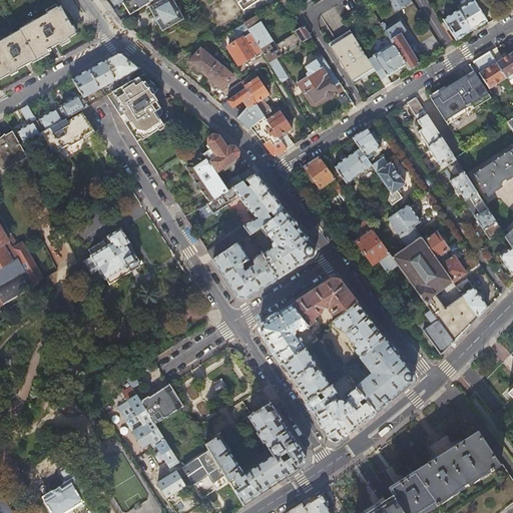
[(119,0),(122,4),(129,15),(147,3),(152,0),(119,0)]
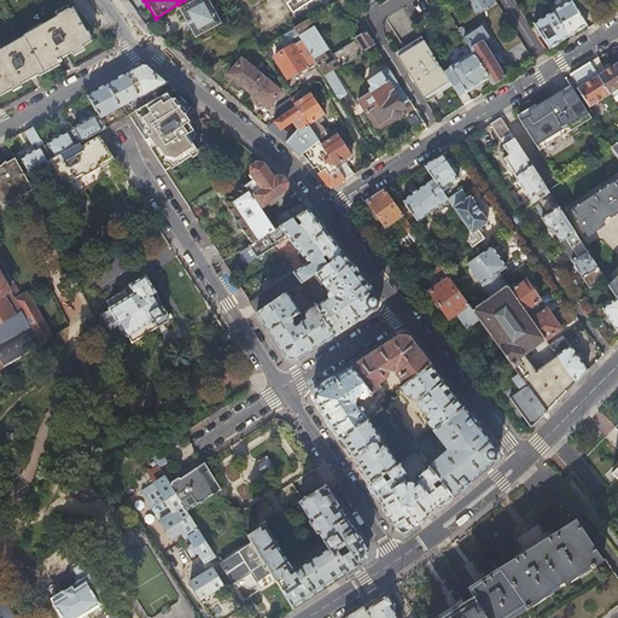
[(181,9),(180,9),(194,36),(220,23),(207,0),(184,0),(186,6),(181,9)]
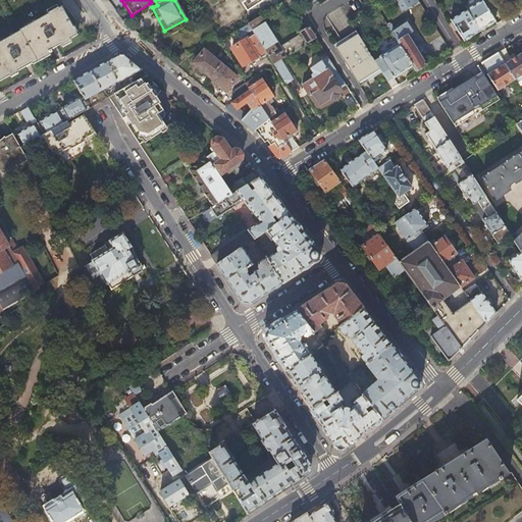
[(255,0),(248,5),(245,0),(242,2),(246,9),(260,0),(255,0)]
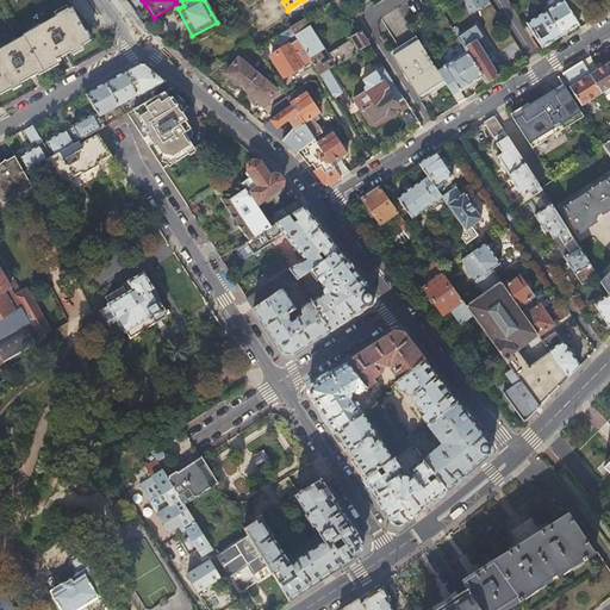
[(338,19),(349,13),(341,0),(336,0),(329,5),(338,19)]
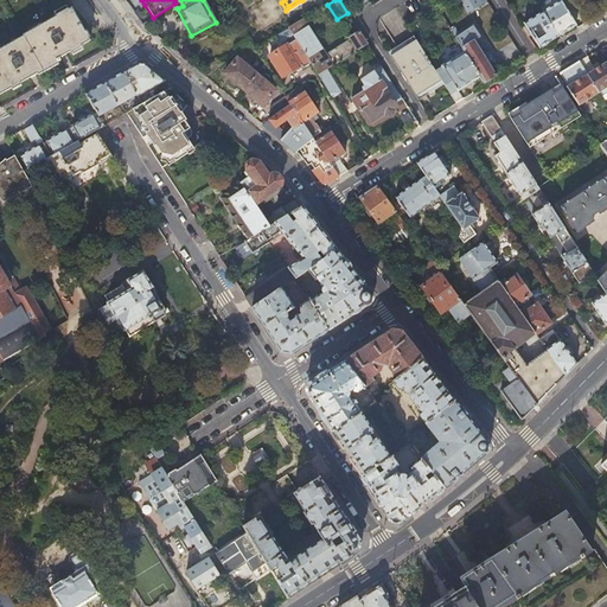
[(452,0),(454,2),(462,17),(477,8),(487,1),(486,0),(452,0)]
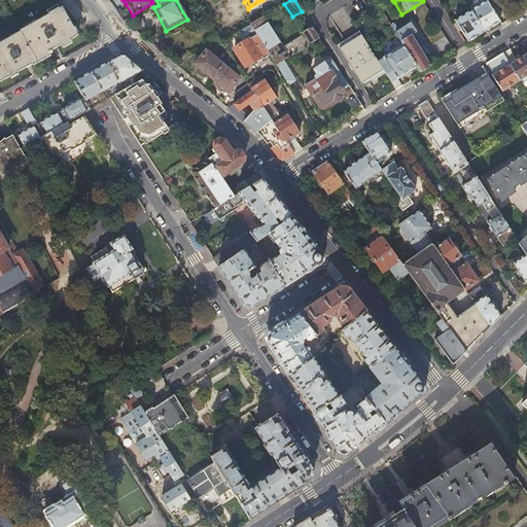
[(484,32),(500,22),(486,0),(470,10),(484,32)]
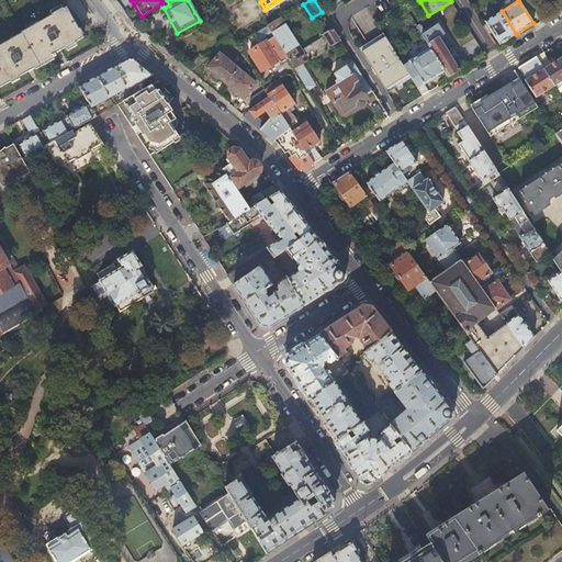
[(123,11),(132,22),(142,17),(134,4),(123,11)]
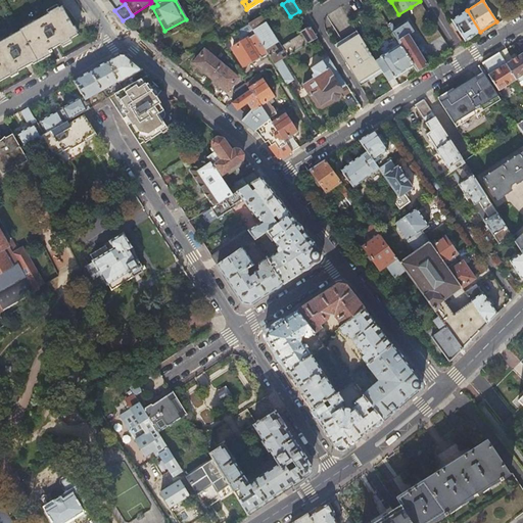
[(18,33),(35,62),(53,52),(52,50),(57,47),(79,35),(65,11),(65,10),(62,6),(20,30),(20,31),(18,33)]
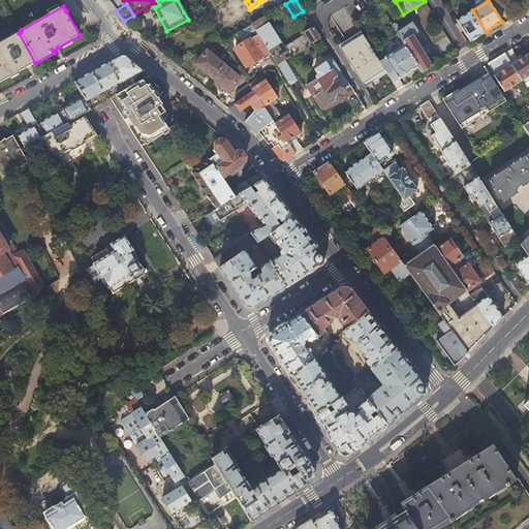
[(455,23),(460,32),(463,30),(470,41),(486,32),(472,10),(457,20),(458,22),(455,23)]
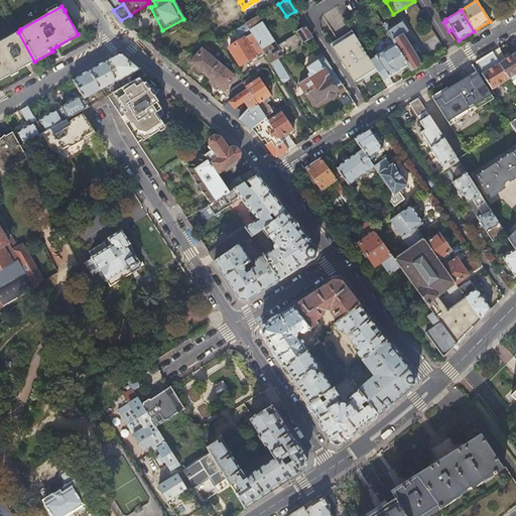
[(277,59),(311,37),(305,27),(276,45),(258,16),(245,23),(252,34),(264,54),(270,63),(277,59)]
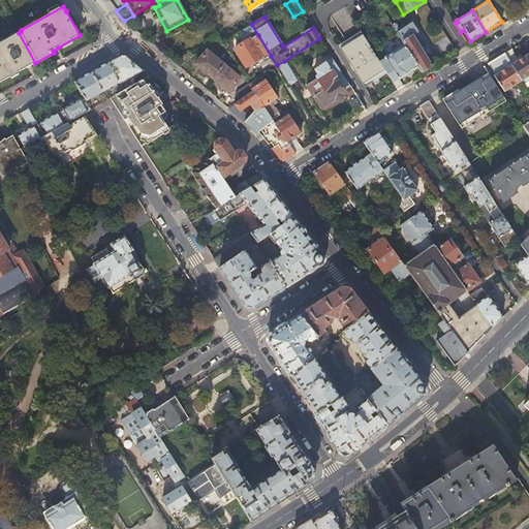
[(397,33),(405,45),(417,66),(422,72),(433,66),(429,59),(422,48),(421,48),(414,36),(407,35),(403,29),(397,33)]
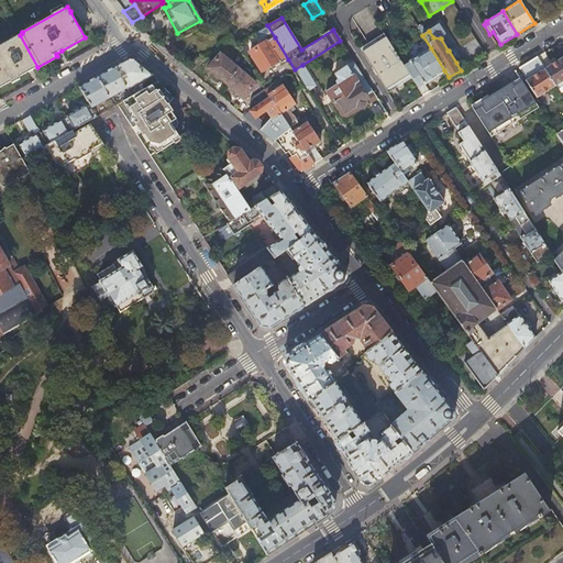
[(37,67),(20,35),(0,45),(0,87),(28,73),(33,69),(37,67)]
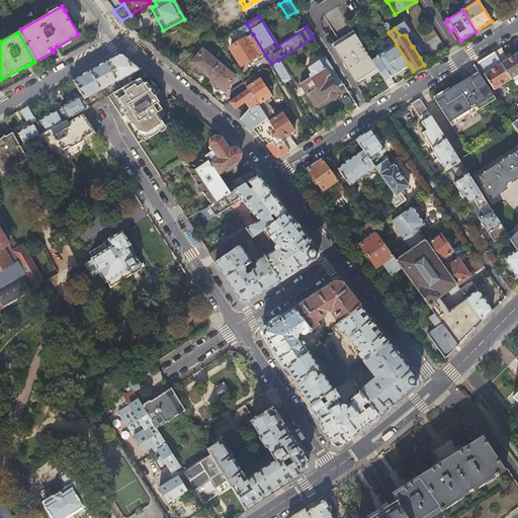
[(354,83),(376,68),(372,62),(355,33),(333,48),(354,83)]
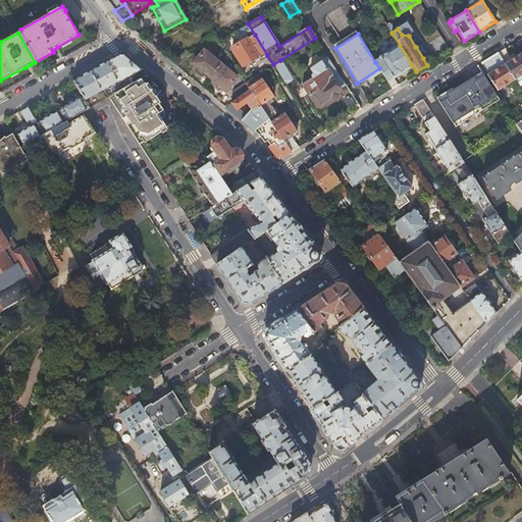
[(261,59),(267,55),(255,35),(231,49),(242,65),(258,55),(261,59)]
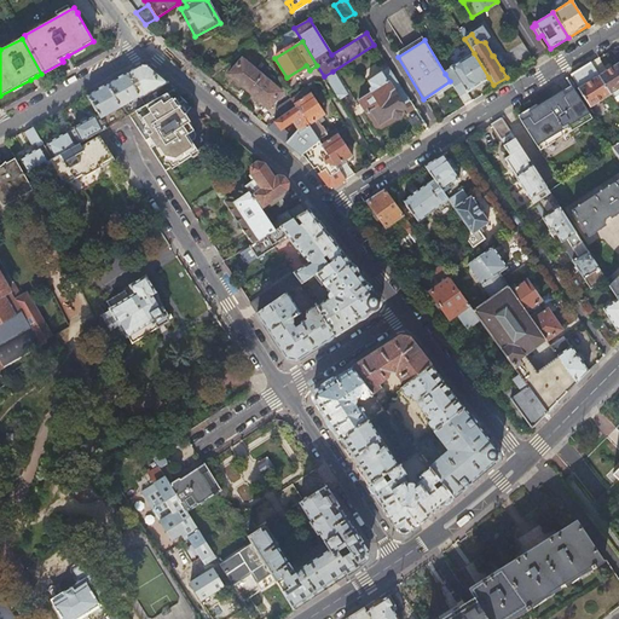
[(499,52),(492,56),(493,56),(502,69),(508,65),(499,52)]
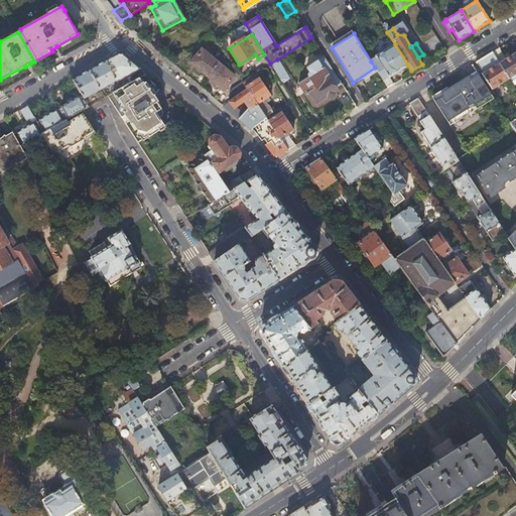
[(371,61),(375,68),(388,88),(393,85),(389,77),(407,65),(395,44),(376,56),(377,57),(371,61)]
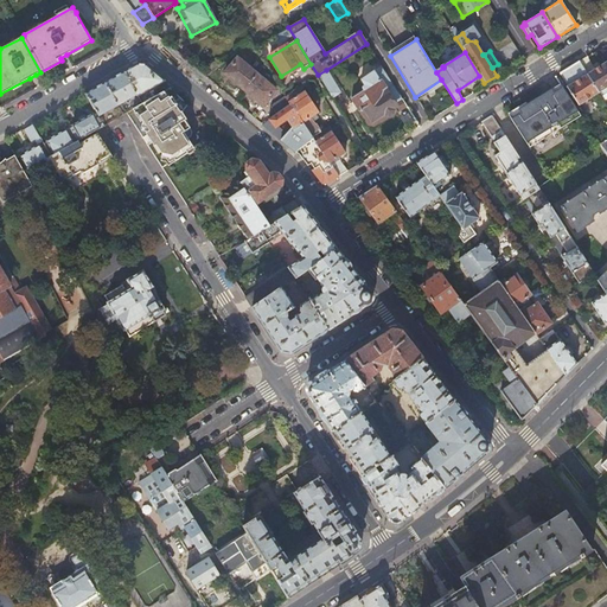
[(587,57),(579,62),(587,75),(595,69),(587,57)]
